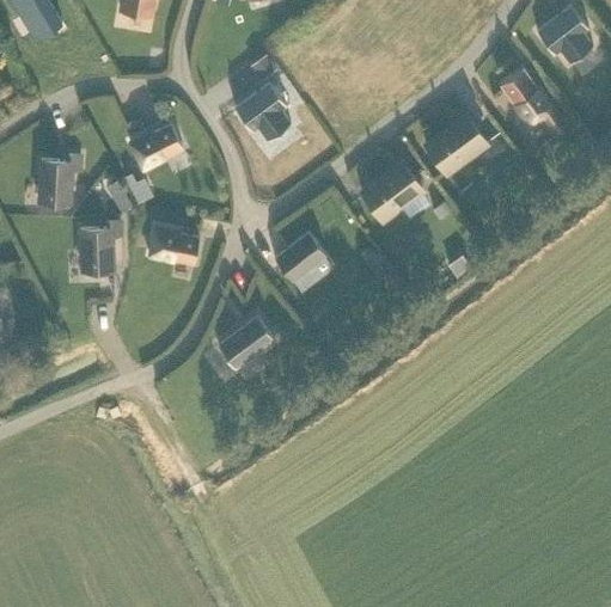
[(67,30),(52,0),(20,0),(18,1),(40,44),(67,30)]
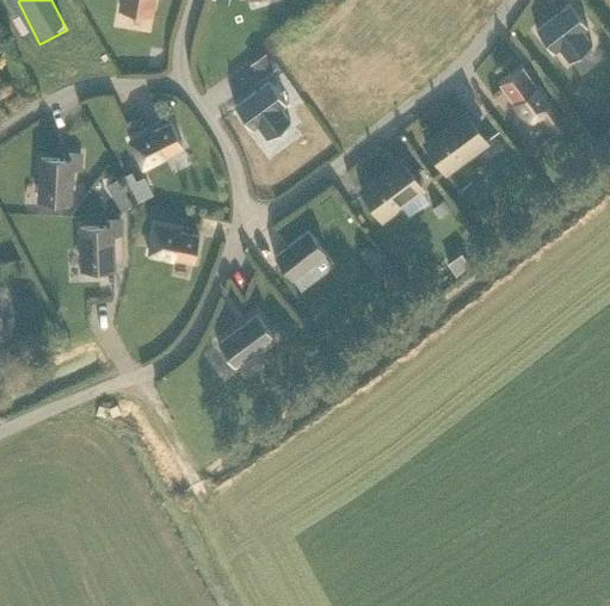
[(123,0),(121,12),(152,18),(154,0),(123,0)]
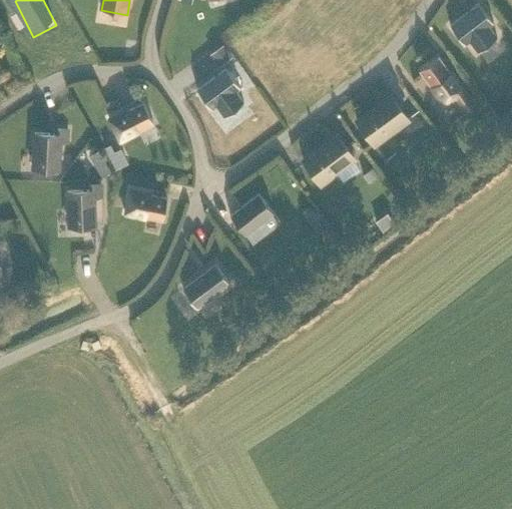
[(498,39),(489,29),(494,25),(479,6),(451,28),(465,47),(470,43),(479,54),(498,39)]
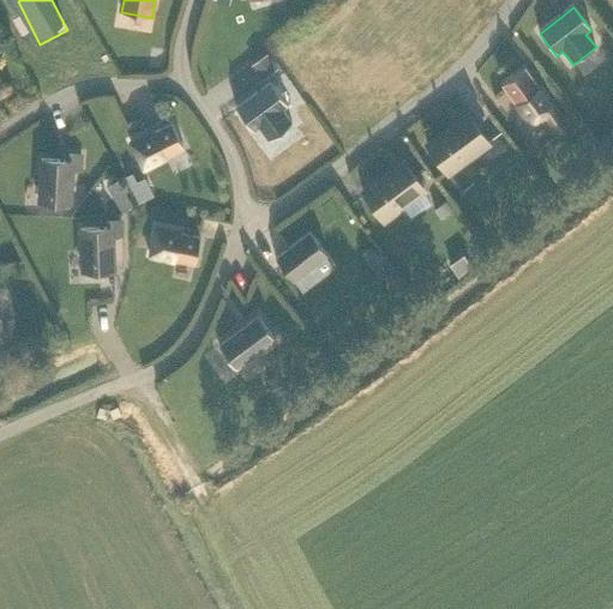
[(109,66),(101,71),(106,79),(114,74),(109,66)]
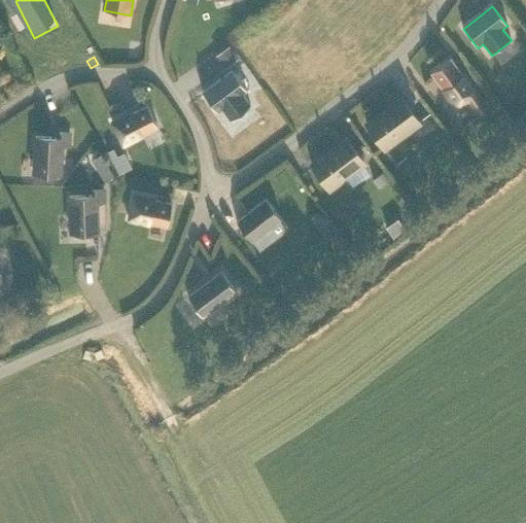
[(465,77),(464,78),(450,61),(432,75),(446,93),(444,94),(457,110),(467,102),(480,118),(491,110),(479,94),(478,95),(465,77)]
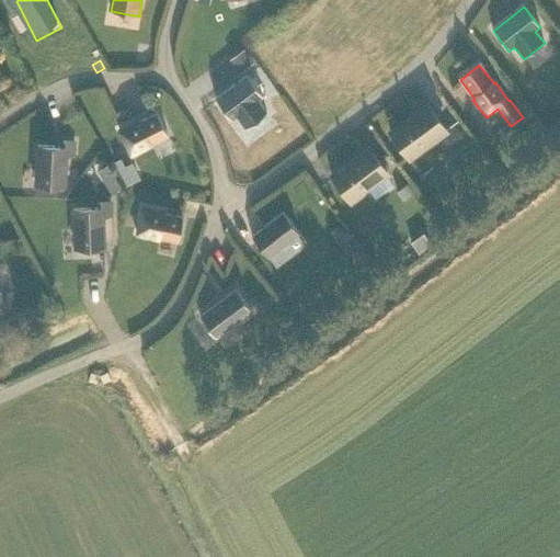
[(246,131),(267,115),(259,103),(263,99),(248,78),(216,101),(232,122),(237,118),(246,131)]
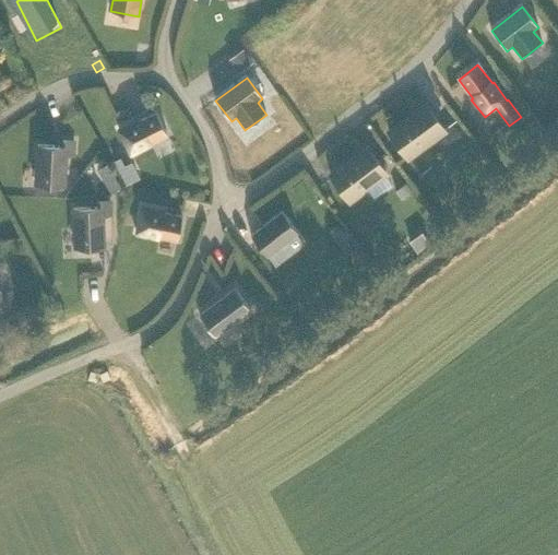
[(427,107),(389,134),(405,156),(442,129),(427,107)]
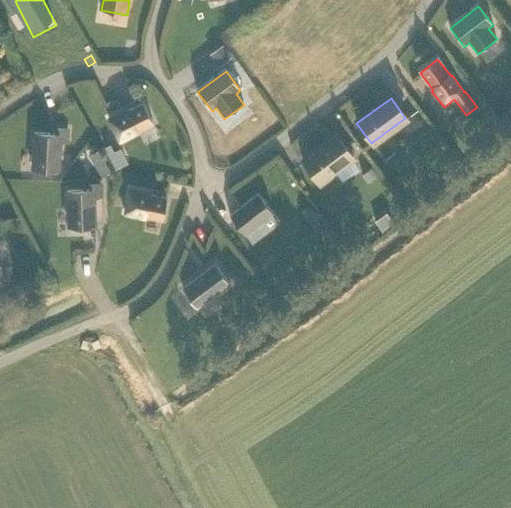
[(120,144),(138,135),(138,133),(153,126),(143,105),(128,113),(127,112),(108,121),(120,144)]
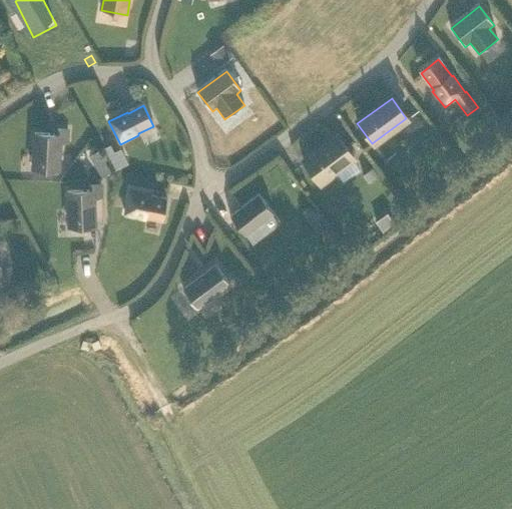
[(511,117),(509,114),(502,119),(508,128),(511,125),(511,117)]
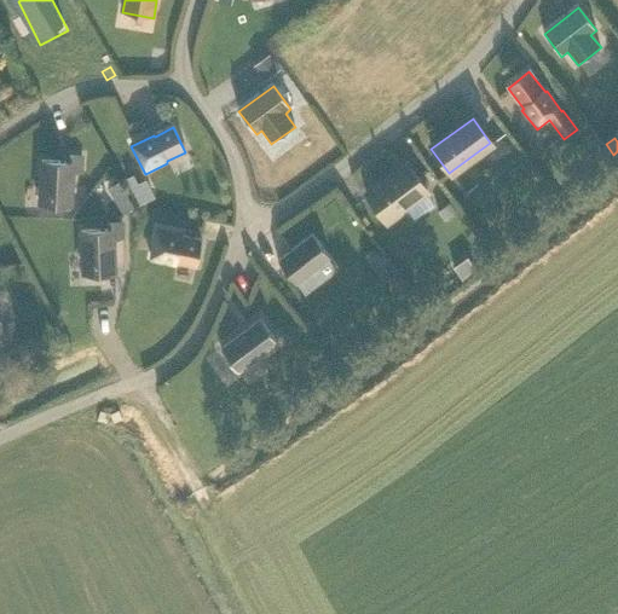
[(74,175),(81,175),(82,160),(70,160),(70,166),(42,163),(40,207),(71,208),(74,175)]
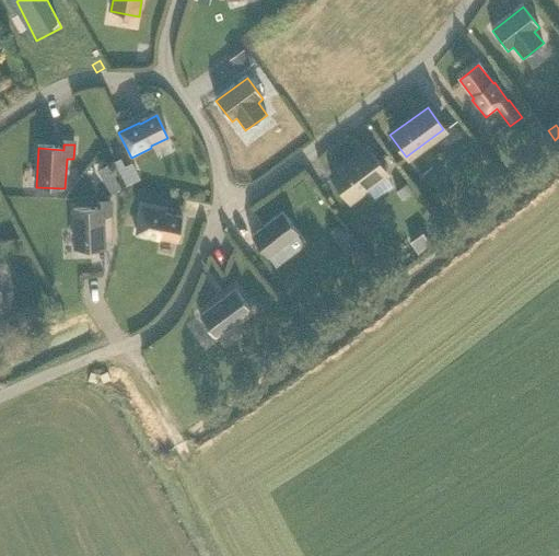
[(347,199),(384,172),(369,150),(332,178),(347,199)]
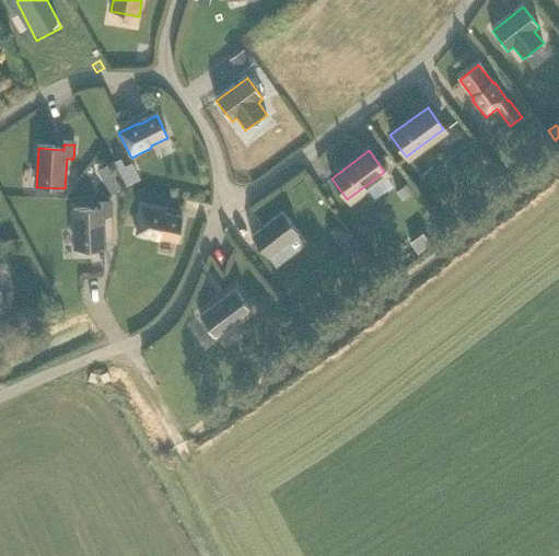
[(119,172),(125,170),(121,162),(115,165),(119,172)]
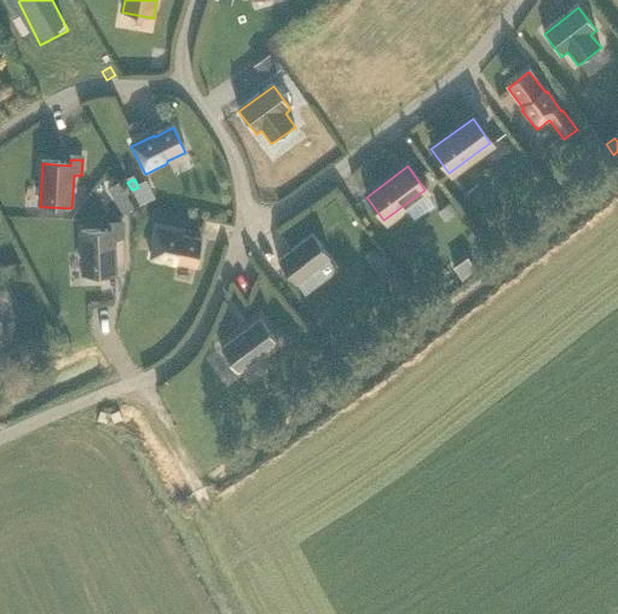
[(116,204),(123,216),(134,210),(126,197),(116,204)]
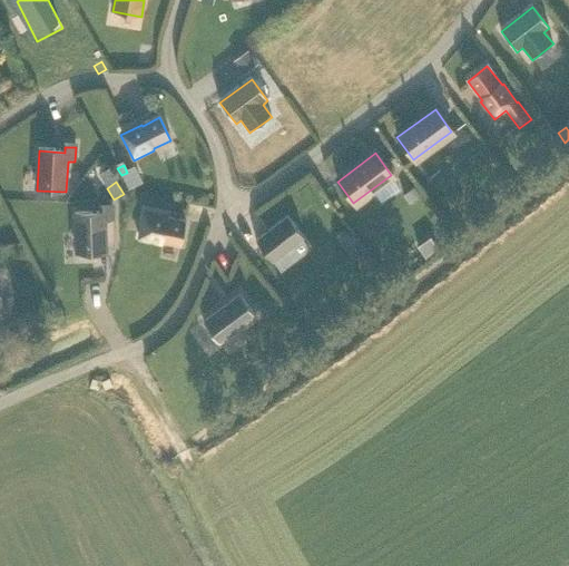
[(403,198),(410,207),(421,201),(414,191),(403,198)]
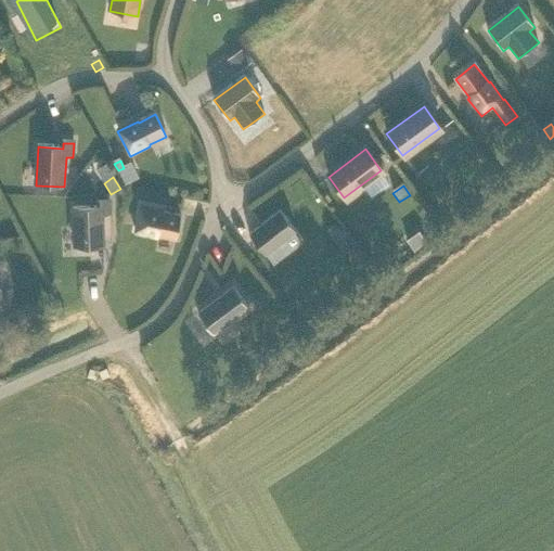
[(102,217),(110,217),(108,203),(98,204),(98,209),(74,209),(75,248),(104,246),(102,217)]
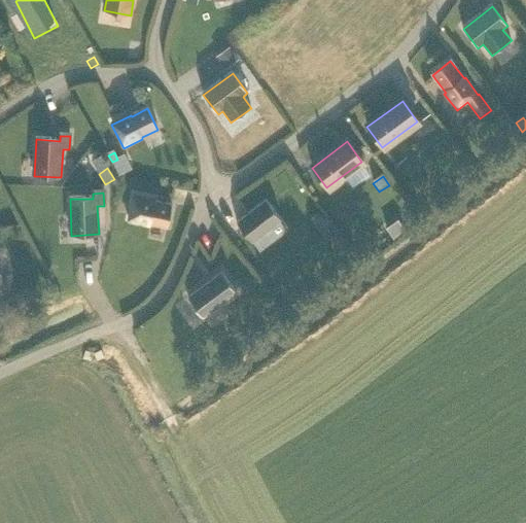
[(149,225),(167,230),(172,207),(154,203),(154,201),(134,197),(129,223),(149,228),(149,225)]
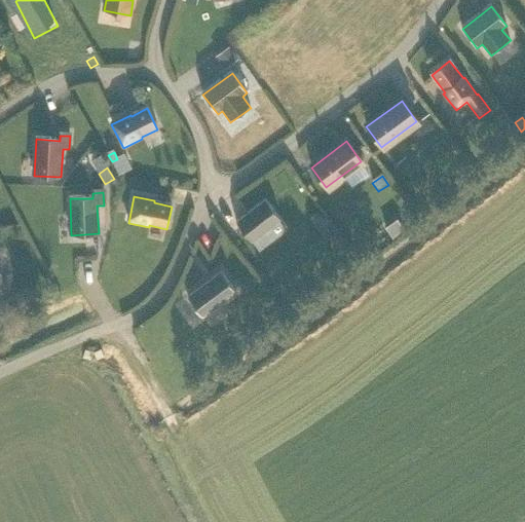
[(252,244),(280,221),(266,201),(236,224),(252,244)]
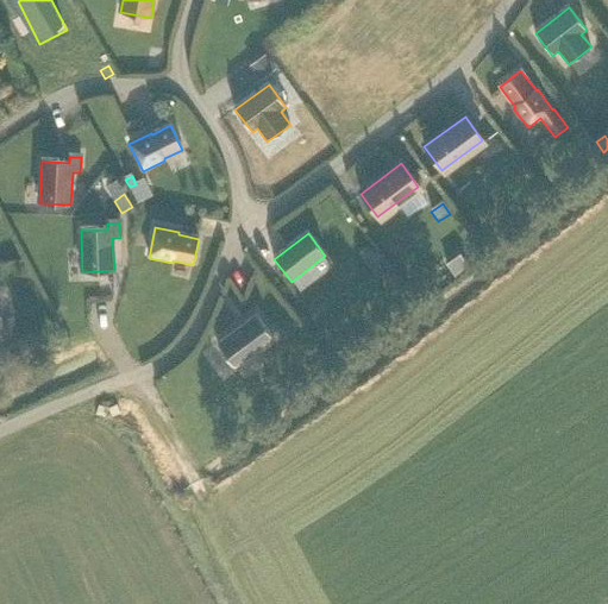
[(380,264),(371,270),(378,281),(387,275),(380,264)]
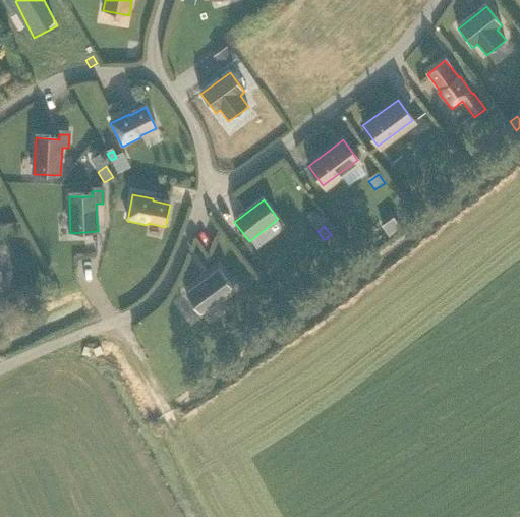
[(220,271),(185,296),(200,316),(234,290),(220,271)]
